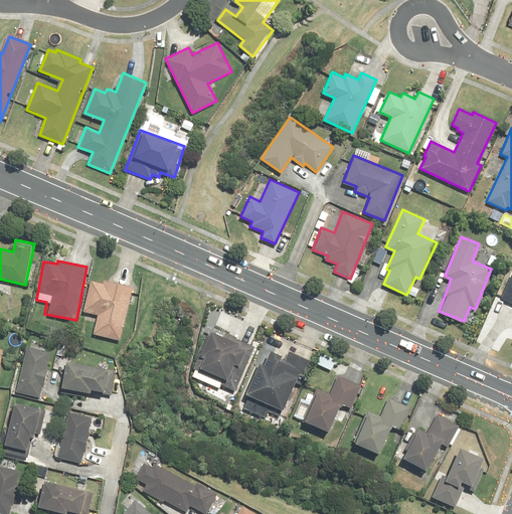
[(511,275),(501,300),(511,304),(511,275)]
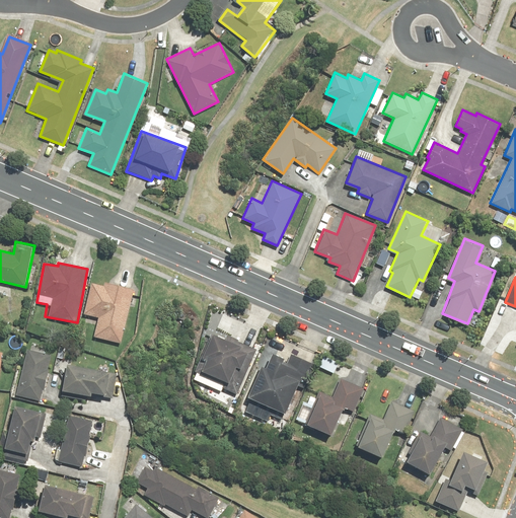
[(103,284),(90,282),(84,313),(97,315),(93,337),(122,343),(133,287),(104,281),(103,284)]
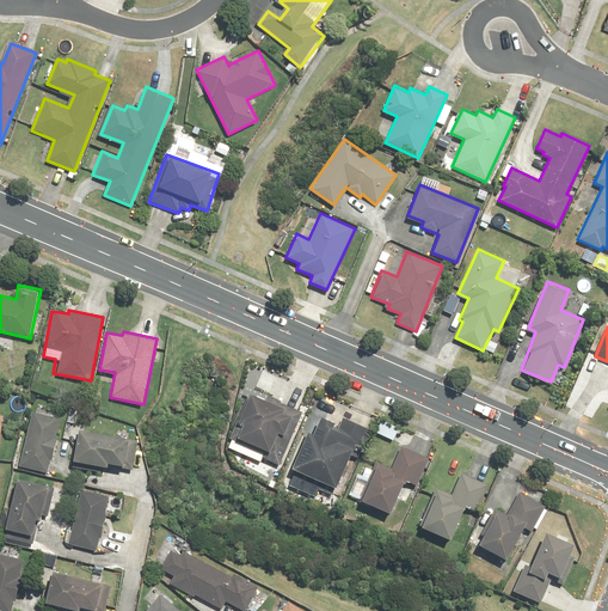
[(281,402),(282,398),(251,385),(225,446),(260,463),(263,458),(280,465),(304,411),(281,402)]
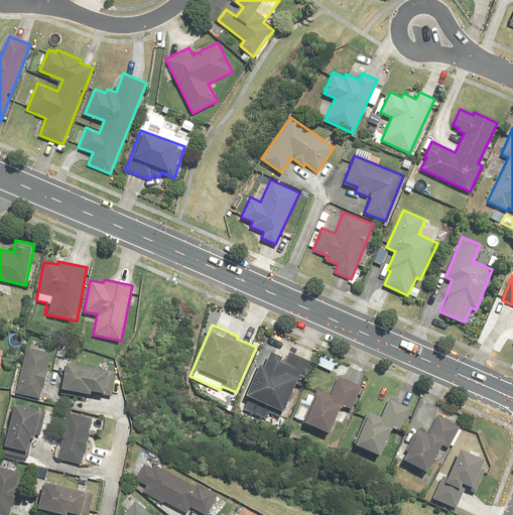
[(28,346),(14,390),(39,398),(52,353),(28,346)]
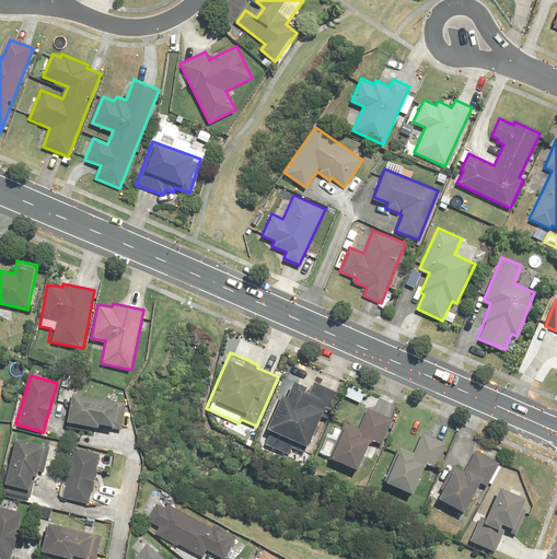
[(290,396),(271,428),(309,445),(323,415),(326,416),(336,393),(312,382),(310,386),(298,381),(290,396)]
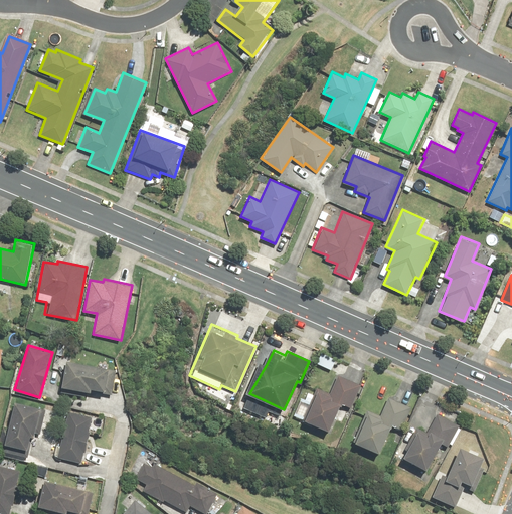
[(337,359),(321,351),(315,364),(331,372),(337,359)]
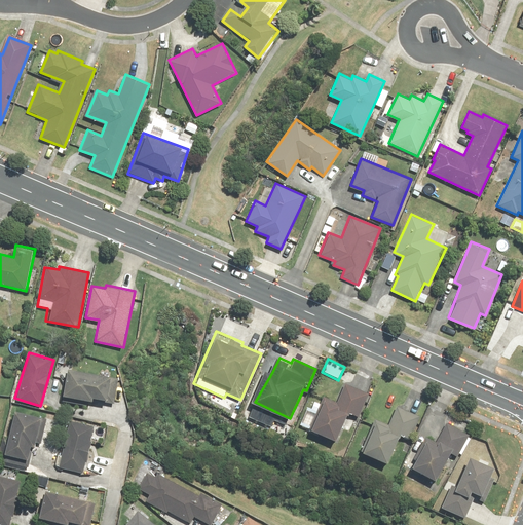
[(113,377),(67,370),(62,402),(72,404),(73,397),(97,401),(98,398),(110,400),(113,377)]
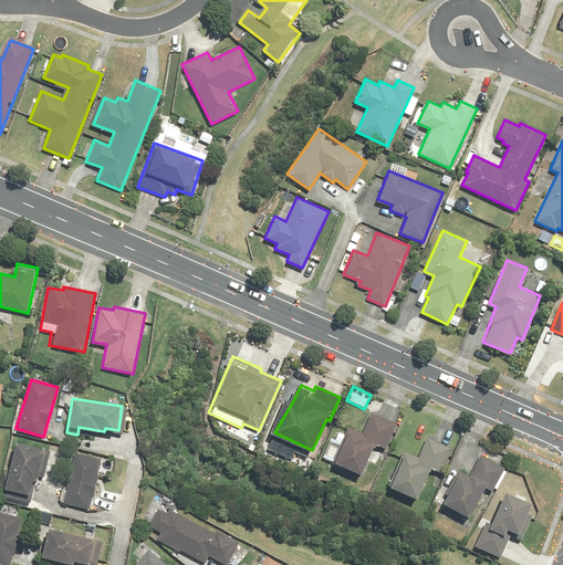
[(361,431),(350,427),(346,433),(335,428),(323,453),(365,474),(371,463),(377,466),(398,424),(372,410),(361,431)]
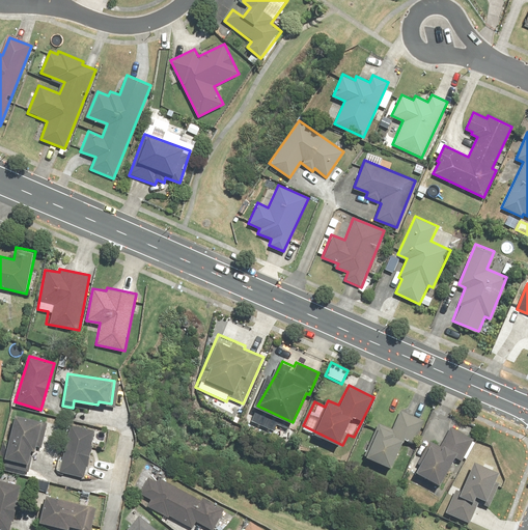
[(414,444),(423,420),(398,411),(391,428),(378,423),(365,455),(393,467),(404,440),(414,444)]
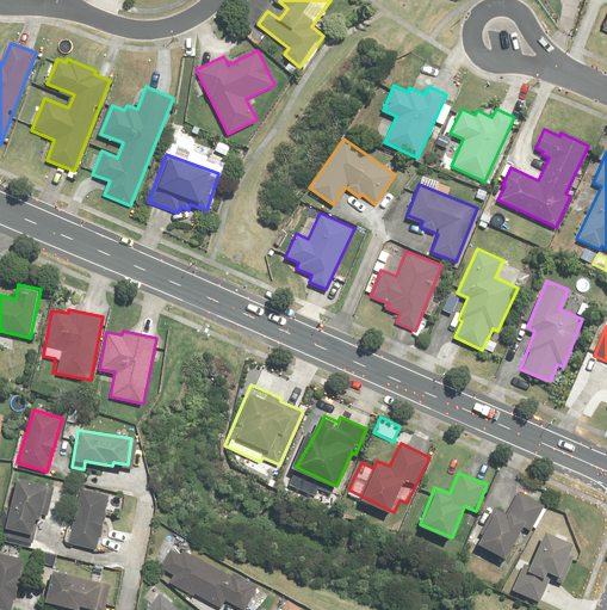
[(53,486),(19,479),(2,537),(33,544),(39,521),(44,522),(53,486)]
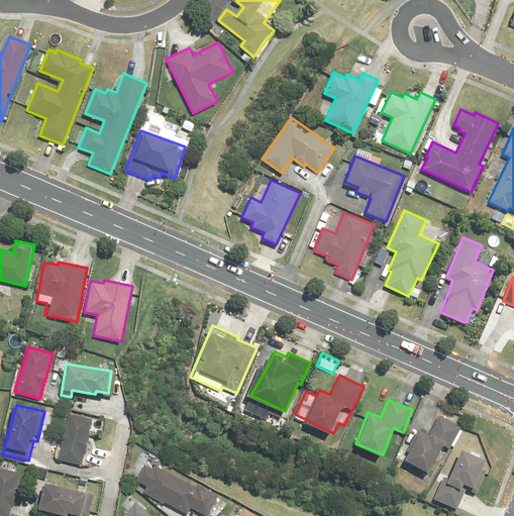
[(458,423),(435,414),(425,434),(418,431),(418,430),(417,430),(408,451),(414,453),(410,461),(433,471),(444,441),(450,443),(458,423)]
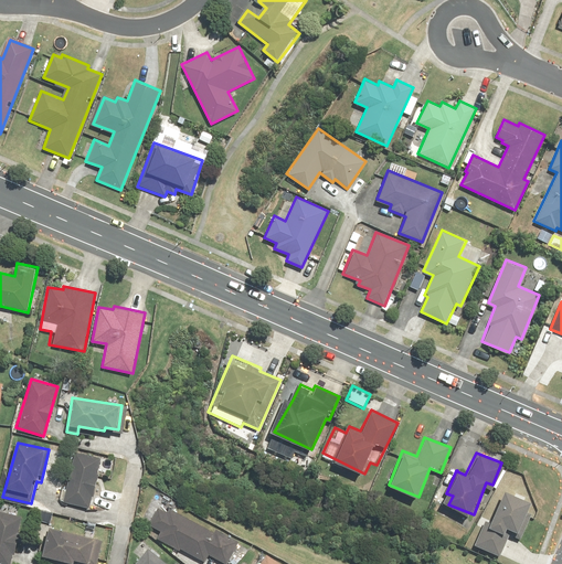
[(73,456),(62,501),(91,508),(101,458),(80,454),(78,457),(73,456)]
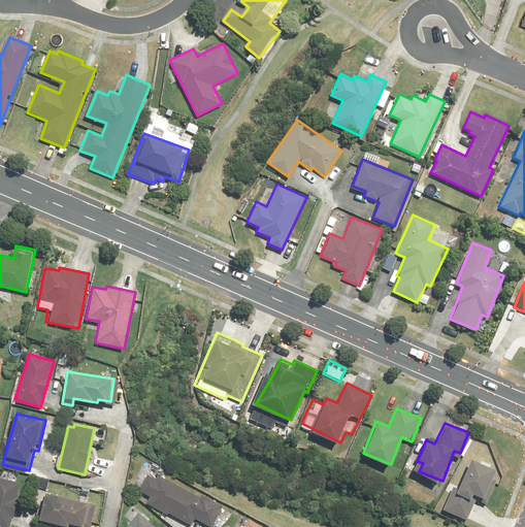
[(444,511),(469,520),(477,499),(489,503),(501,468),(473,459),(463,489),(459,488),(452,486),(444,511)]
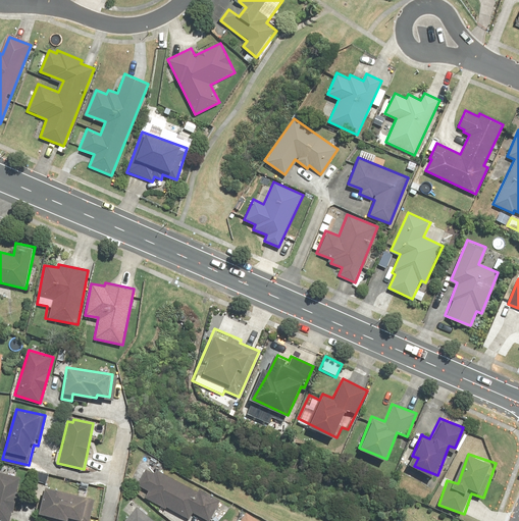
[(411,463),(400,459),(394,473),(405,477),(411,463)]
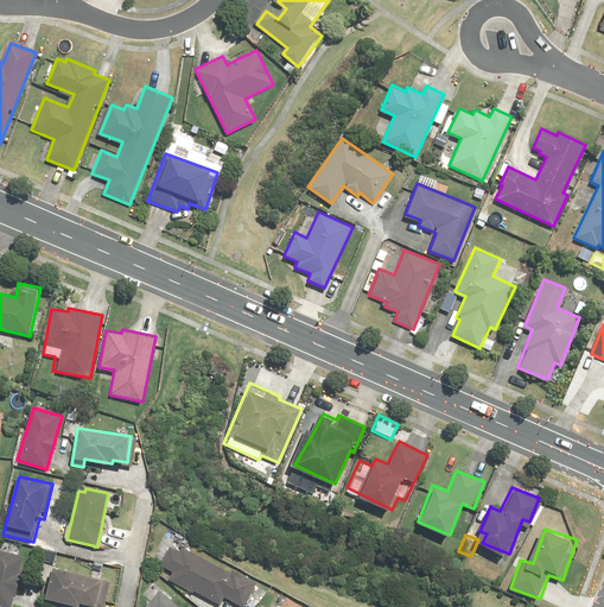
[(242,606),(243,606),(256,582),(258,580),(231,568),(230,570),(182,548),(179,551),(169,547),(160,564),(176,571),(170,582),(222,606),(226,599),(242,606)]
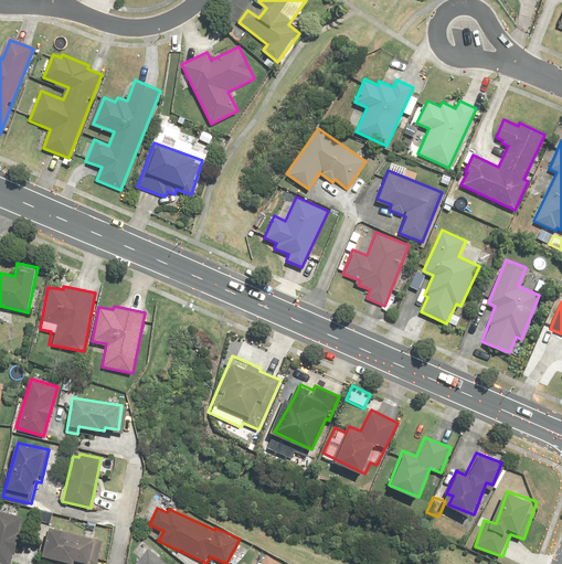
[(0,563),(1,563),(9,563),(11,554),(16,555),(22,514),(0,511),(0,563)]
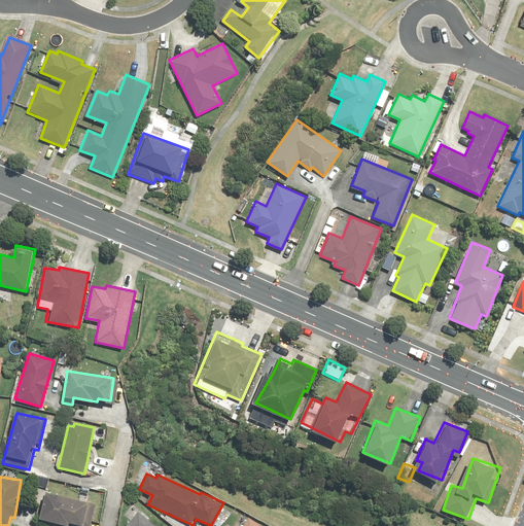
[(85,525),(90,502),(90,500),(46,492),(42,518),(72,524),(72,523),(85,525)]
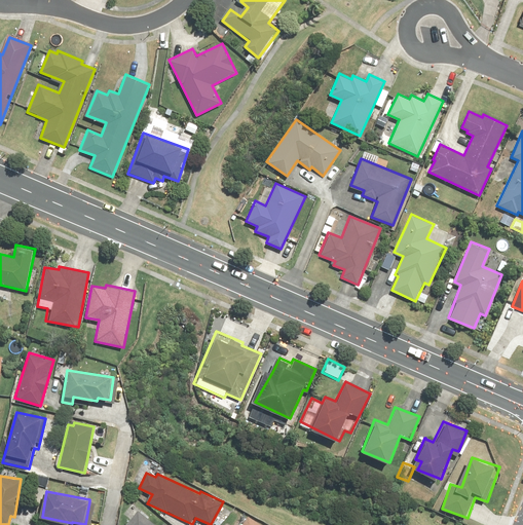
[(128,521),(124,524),(169,524),(164,522),(160,524),(156,524),(129,503),(120,515),(128,521)]
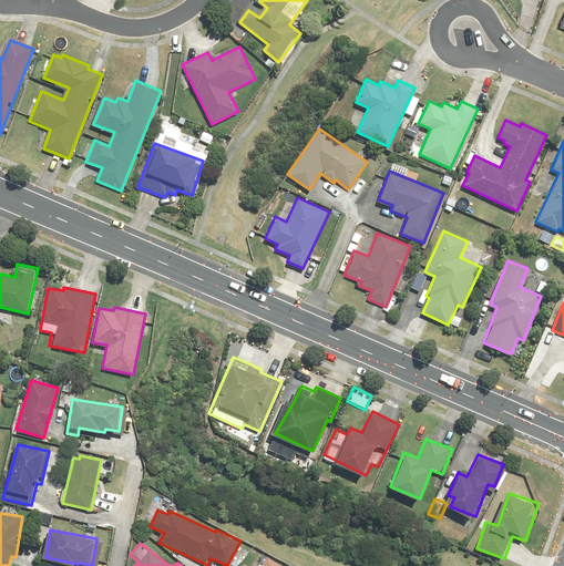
[(279,565),(264,556),(258,565),(279,565)]
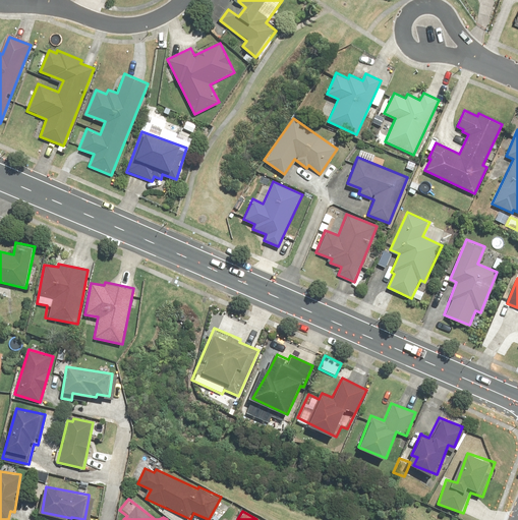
All buildings are outlined.
